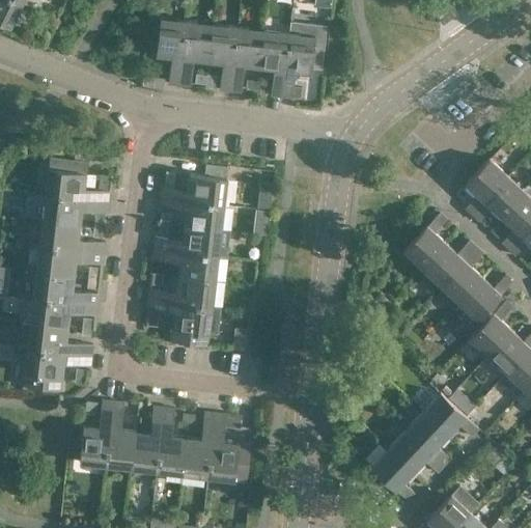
[(18,15),(22,6),(8,0),(0,0),(0,23),(8,28),(16,14),(18,15)]
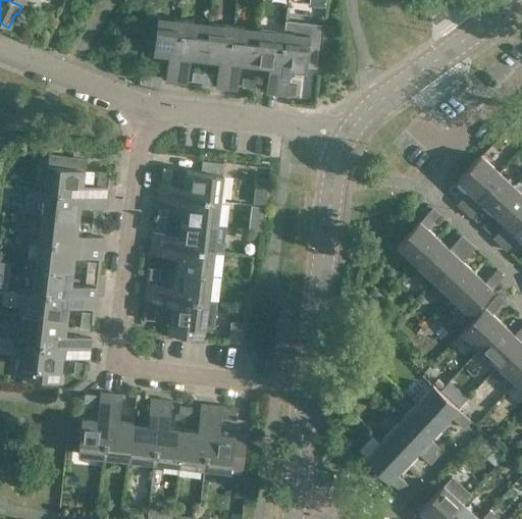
[(165,85),(177,86),(185,22),(173,21),(173,24),(158,22),(157,26),(154,55),(169,57),(167,72),(165,85)]
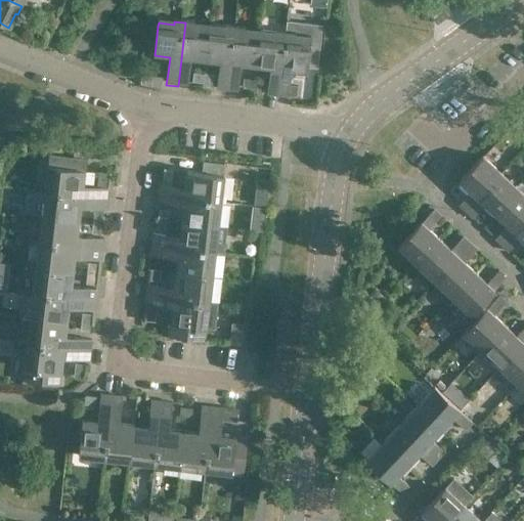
[(194,24),(185,23),(178,86),(188,87),(189,74),(190,60),(206,61),(210,29),(194,27),(194,24)]
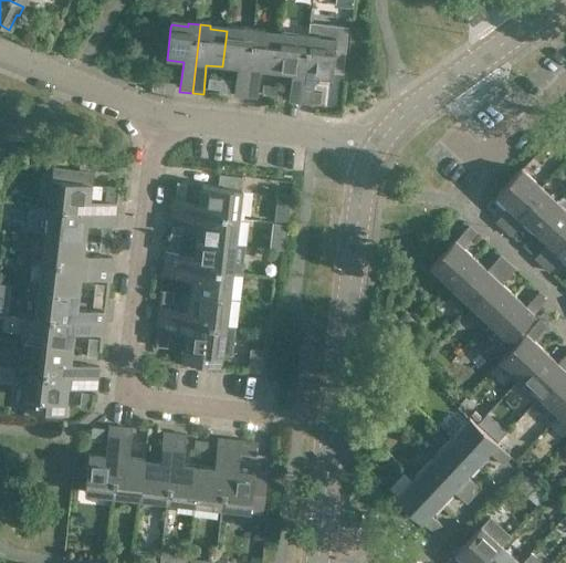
[(310,24),(308,37),(301,105),(312,107),(313,93),(314,77),(332,80),(332,73),(343,74),(348,29),(310,24)]
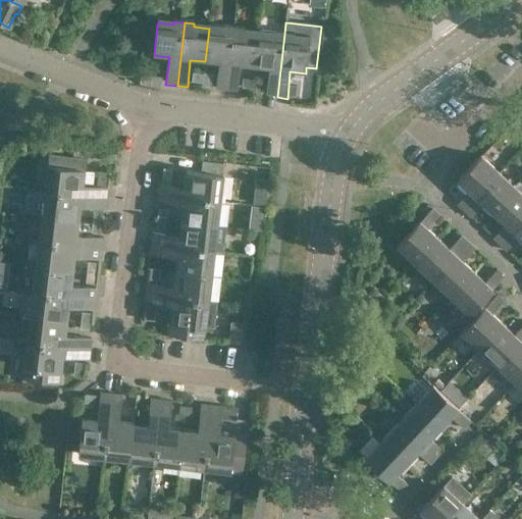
[(215,90),(227,92),(233,29),(224,27),(223,30),(209,29),(205,61),(219,63),(217,79),(215,90)]
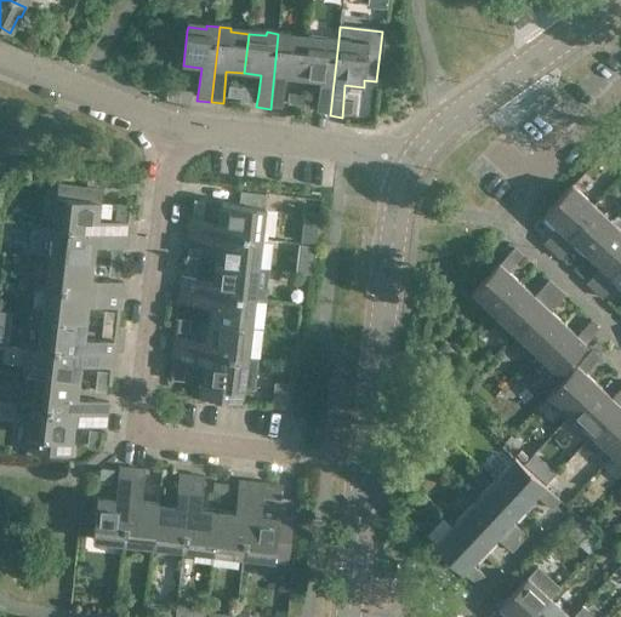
[(285,78),(305,80),(308,40),(290,39),(290,35),(278,34),(271,109),(283,110),(284,96),(283,95),(285,78)]
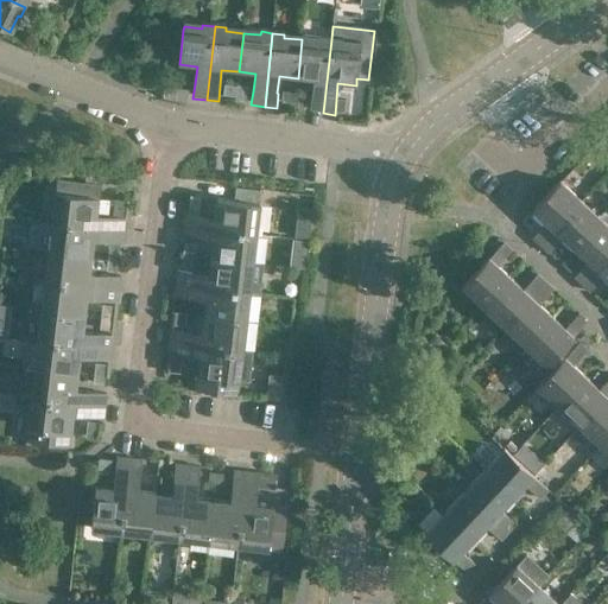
[(310,112),(323,113),(331,39),(320,38),(318,42),(302,39),(298,78),(315,81),(312,97),(310,112)]
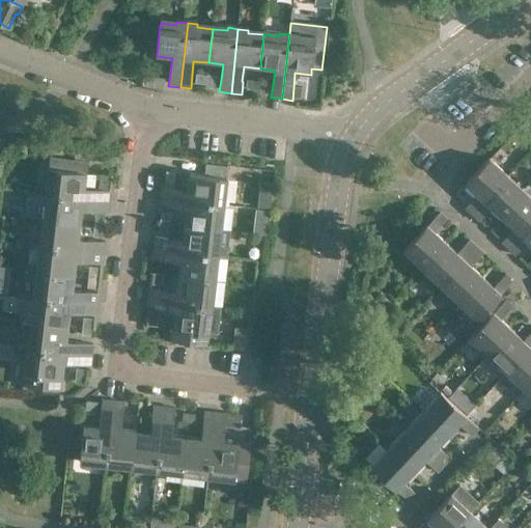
[(247,83),(246,91),(259,92),(260,84),(247,83)]
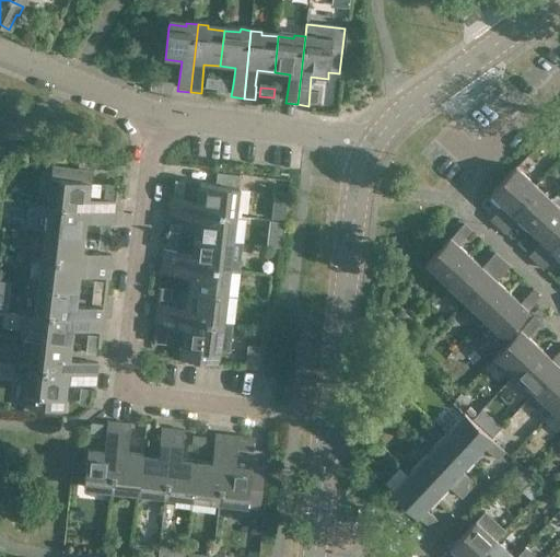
[(51,178),(56,180),(54,196),(50,196),(48,207),(117,215),(119,187),(107,186),(105,202),(90,200),(93,172),(53,167),(51,178)]
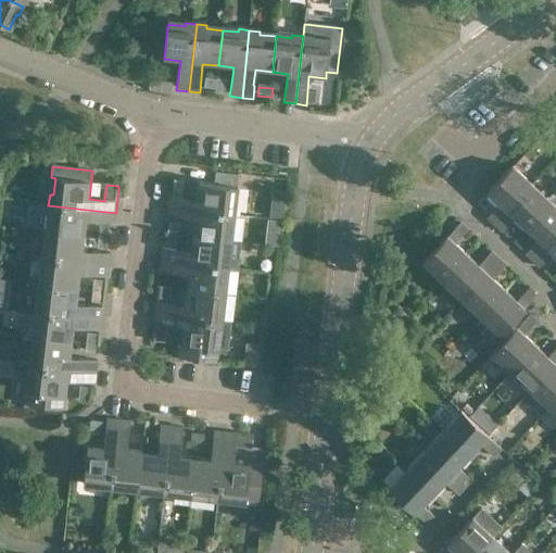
[(487,220),(494,227),(532,187),(512,168),(488,195),(500,206),(487,220)]
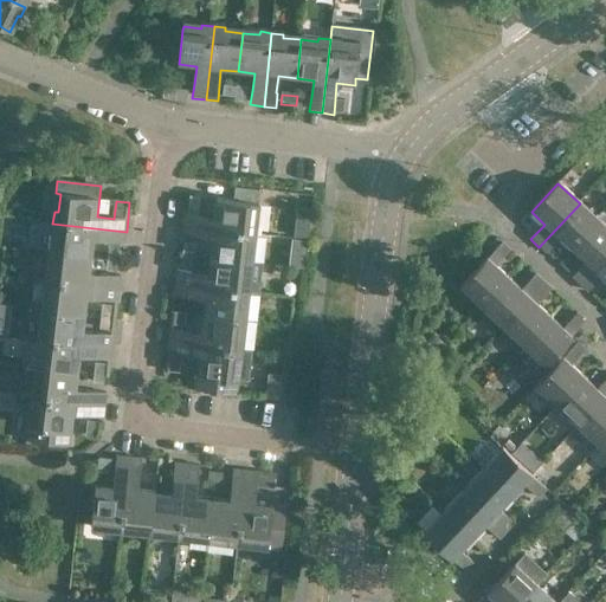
[(197,215),(188,214),(184,213),(182,227),(256,235),(260,192),(236,188),(234,202),(217,200),(216,218),(198,217),(197,215)]
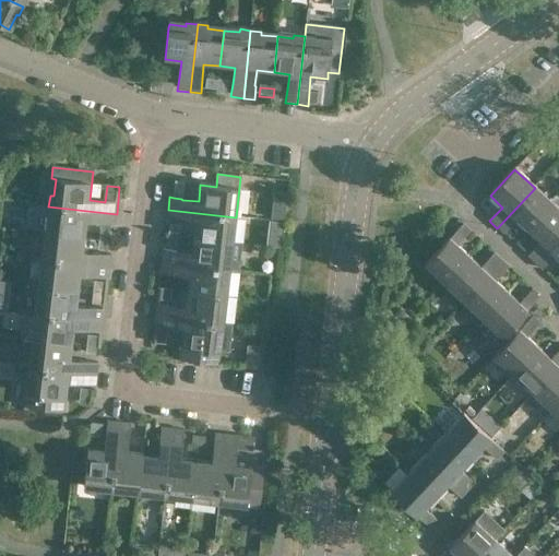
[(497,228),(504,235),(518,222),(528,233),(558,200),(558,198),(557,197),(550,202),(535,188),(497,228)]
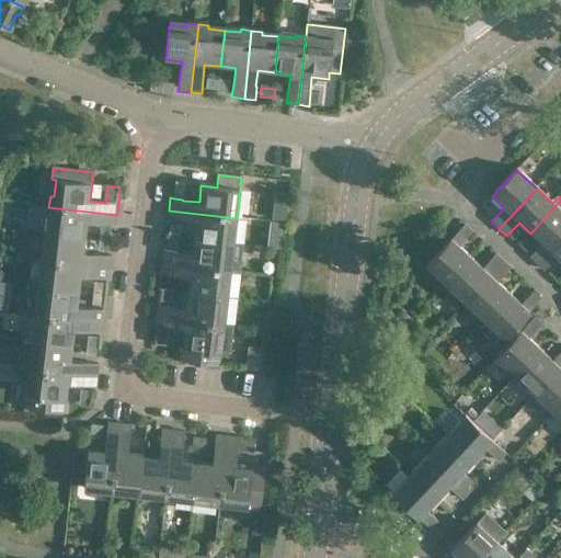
[(542,245),(529,259),(537,265),(560,239),(560,211),(560,208),(560,201),(530,234),(542,245)]
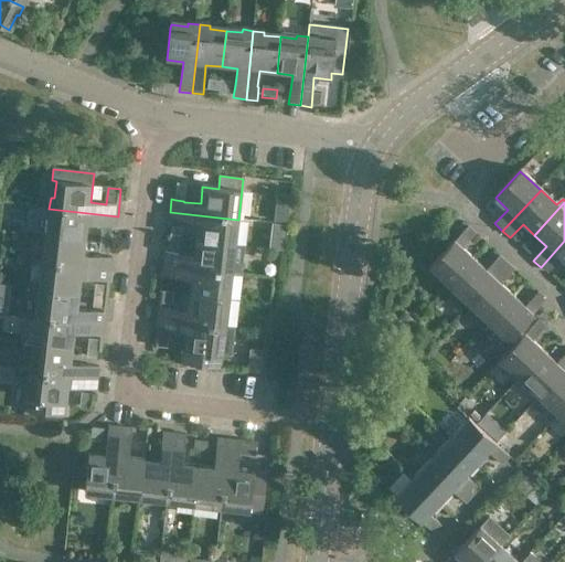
[(52,221),(50,236),(85,241),(87,224),(104,226),(103,226),(116,229),(118,216),(49,209),(48,220),(52,221)]
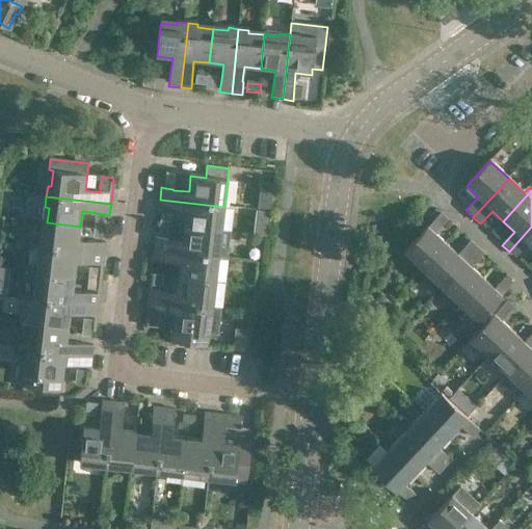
[(260,210),(268,211),(269,200),(261,199),(260,210)]
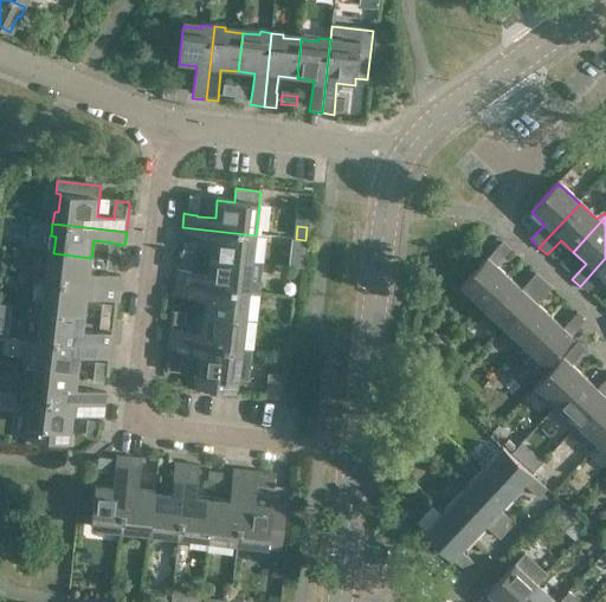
[(211,259),(249,264),(251,246),(255,246),(256,235),(182,227),(181,239),(195,240),(195,239),(212,241),(211,259)]
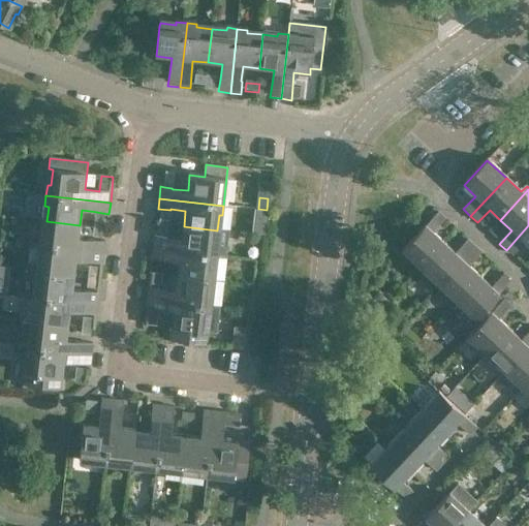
[(421,269),(444,244),(433,234),(445,220),(444,219),(438,213),(426,226),(402,251),(421,269)]
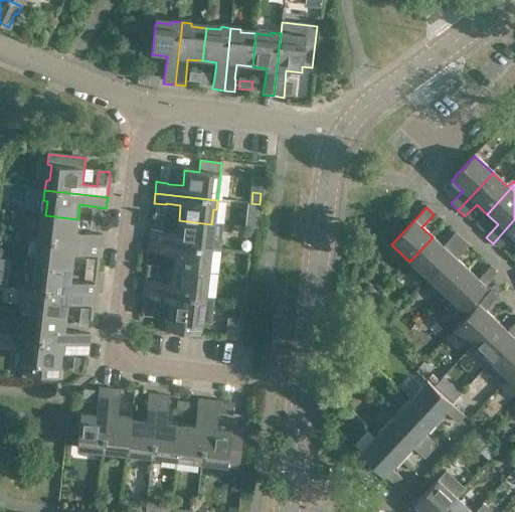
[(45,215),(43,230),(40,229),(39,239),(101,246),(102,235),(90,234),(90,235),(76,233),(77,219),(45,215)]
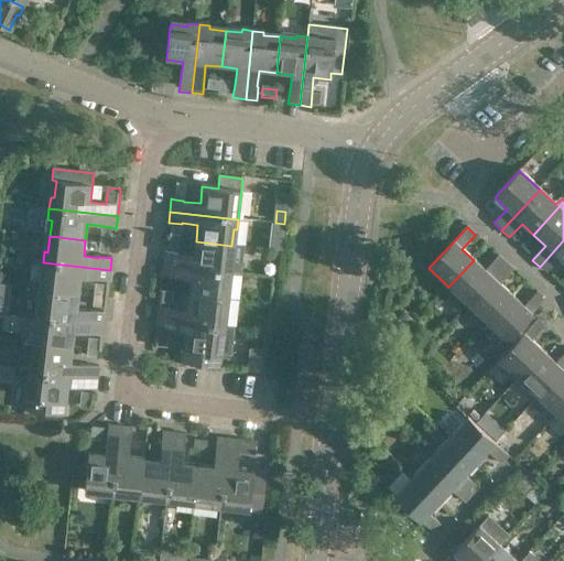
[(563,240),(540,267),(548,274),(561,260),(563,263),(563,240)]
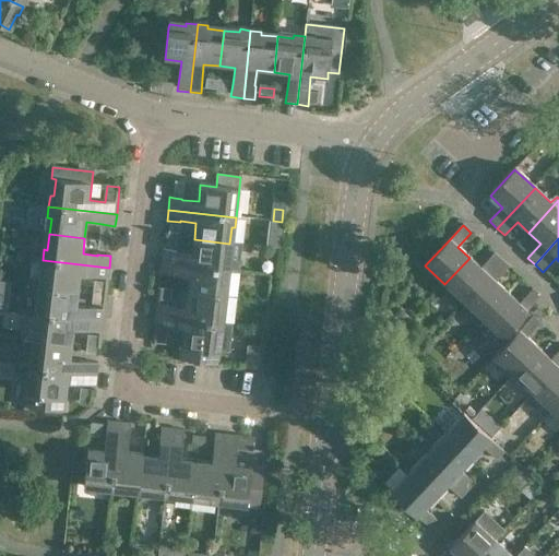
[(227,260),(229,244),(194,239),(192,256),(176,253),(176,252),(164,251),(162,263),(229,271),(230,260),(227,260)]
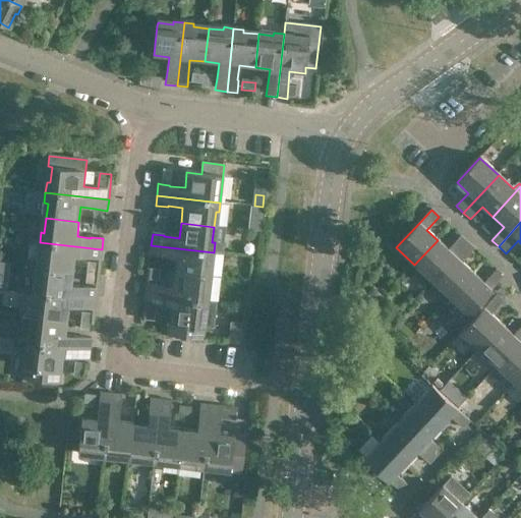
[(414,265),(431,281),(467,243),(460,237),(449,249),(438,240),(414,265)]
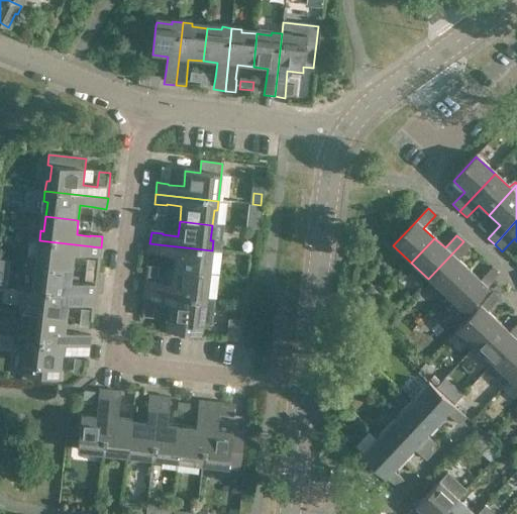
[(35,265),(35,266),(72,270),(74,254),(88,257),(88,258),(100,259),(101,247),(39,240),(38,250),(40,251),(39,266),(35,265)]
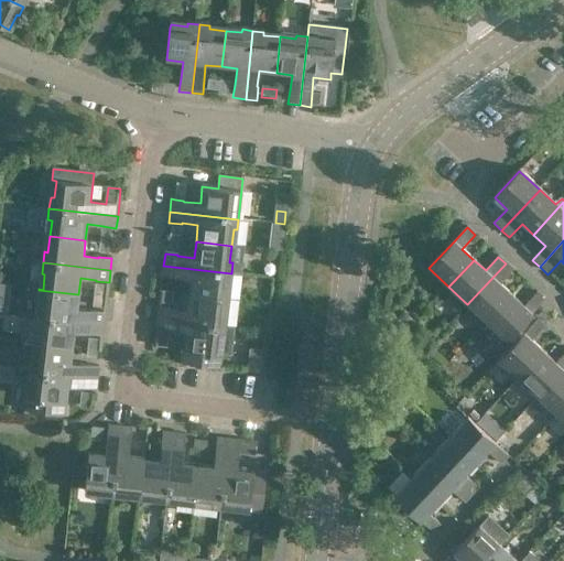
[(513,271),(506,263),(467,304),(487,323),(512,297),(500,286),(513,271)]
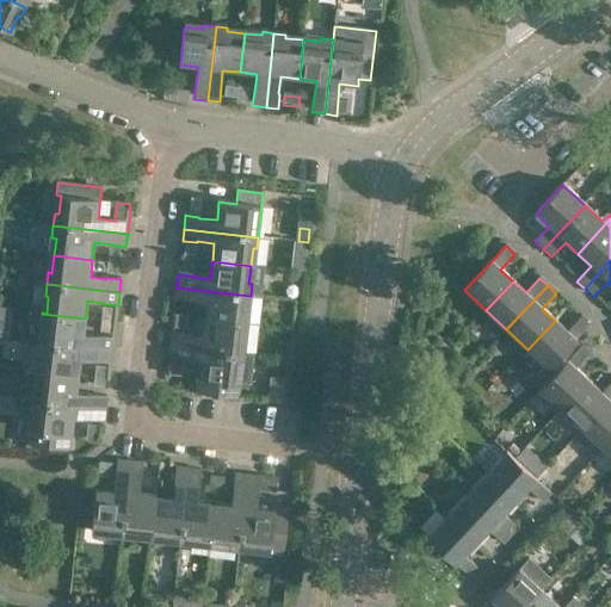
[(250,308),(251,296),(177,287),(176,301),(189,302),(189,301),(207,303),(204,321),(244,326),(246,308),(250,308)]
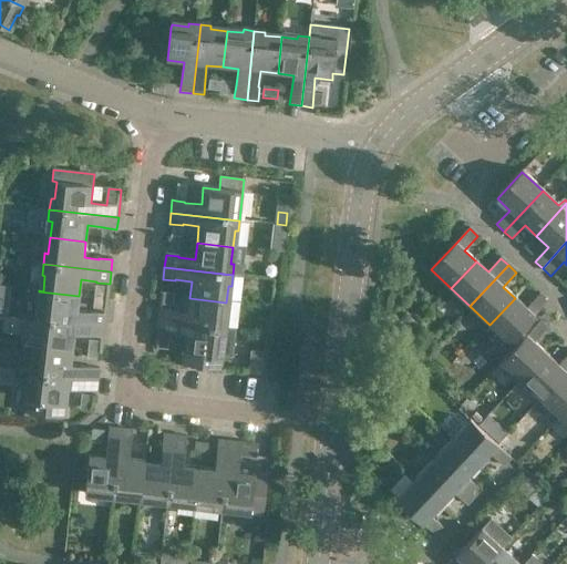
[(96,287),(95,298),(107,299),(109,288),(96,287)]
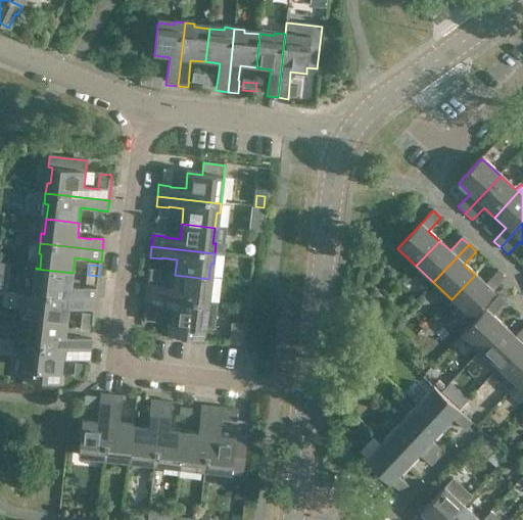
[(36,269),(34,293),(96,300),(97,290),(85,289),(70,288),(73,273),(36,269)]
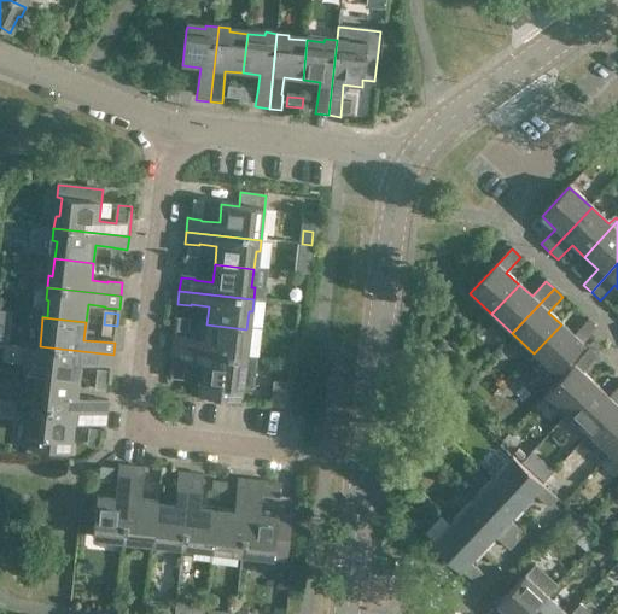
[(188,334),(190,322),(175,320),(174,333),(188,334)]
